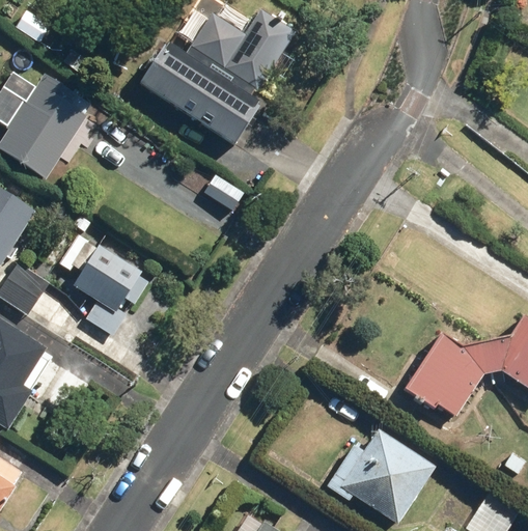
[(290,31),(257,9),(243,32),(209,9),(184,48),(167,36),(136,83),(234,147),(265,102),(251,92),(290,31)]
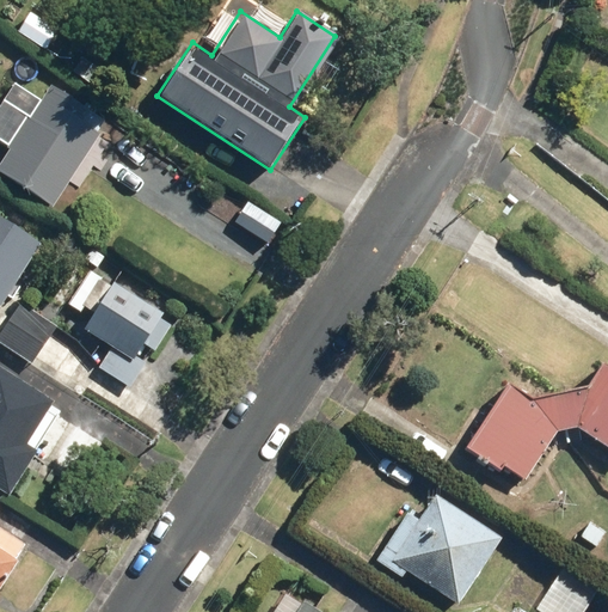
[(16,81),(0,105),(0,140),(10,147),(0,160),(0,170),(56,208),(112,123),(51,83),(42,98),(16,81)]
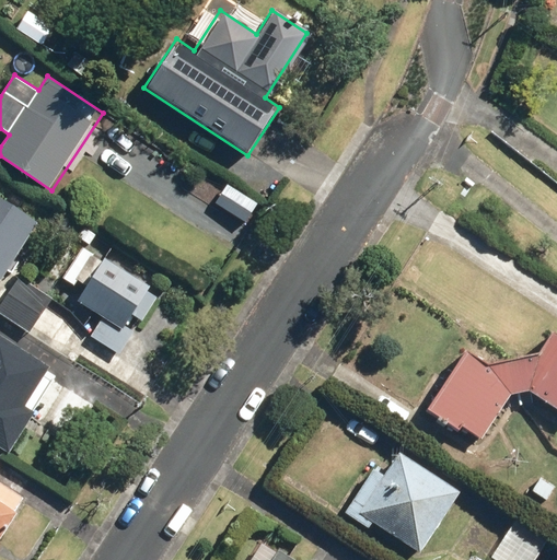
[(0,283),(37,222),(0,199),(0,283)]
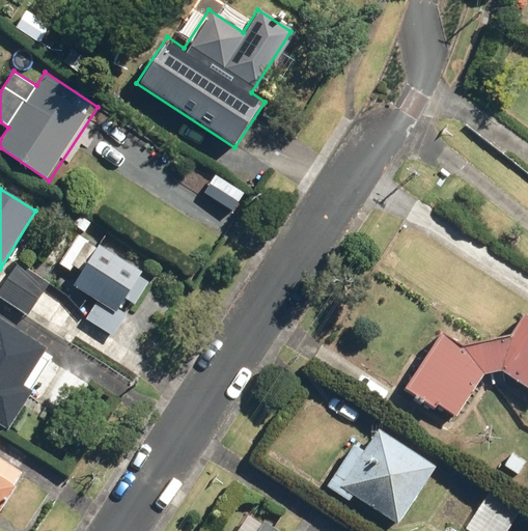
[(87,239),(71,267),(78,271),(71,283),(93,297),(82,316),(114,336),(150,277),(87,239)]
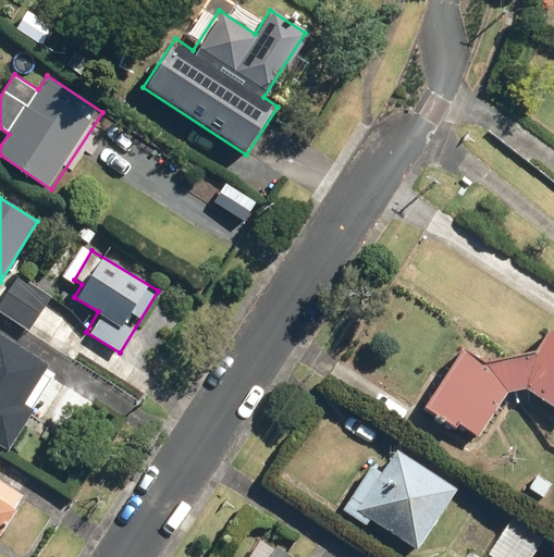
[(51,296),(12,273),(0,294),(0,313),(31,332),(51,296)]
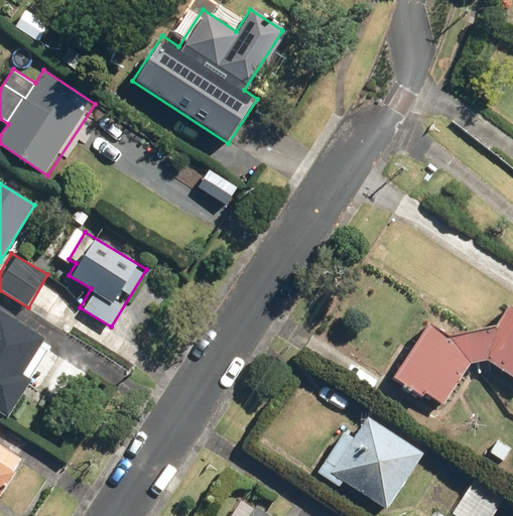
[(389,380),(419,400),(426,391),(444,404),(473,363),(485,361),(512,377),(512,309),(507,306),(495,327),(449,334),(430,320),(389,380)]
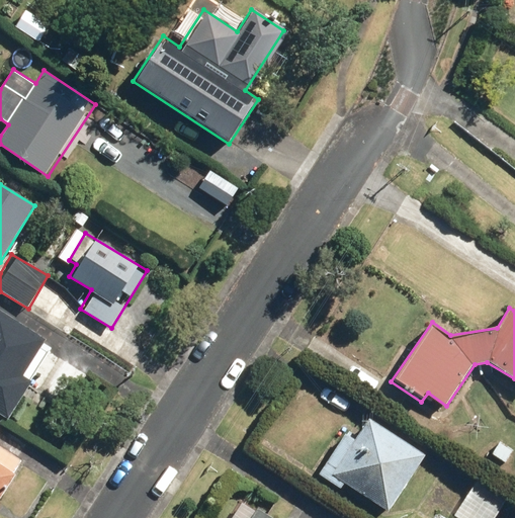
[(0,415),(7,419),(54,342),(0,309),(0,415)]
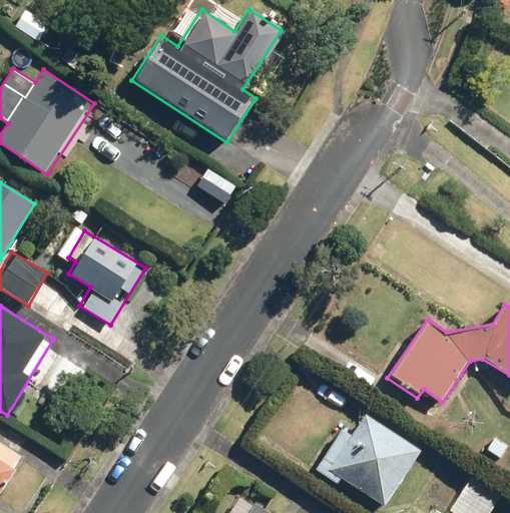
[(313,468),(382,512),(422,450),(366,414),(355,432),(342,424),(313,468)]
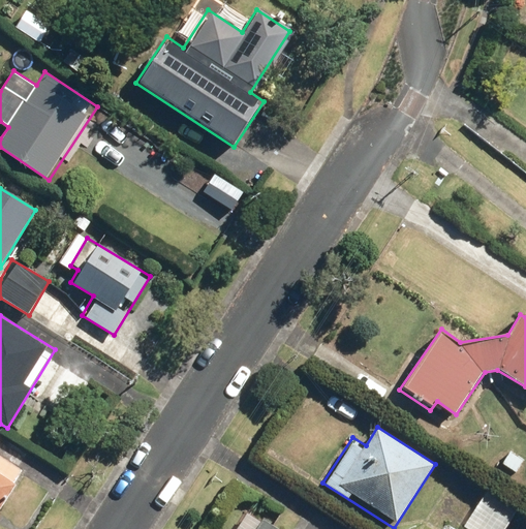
[(0,509),(26,472),(0,455),(0,509)]
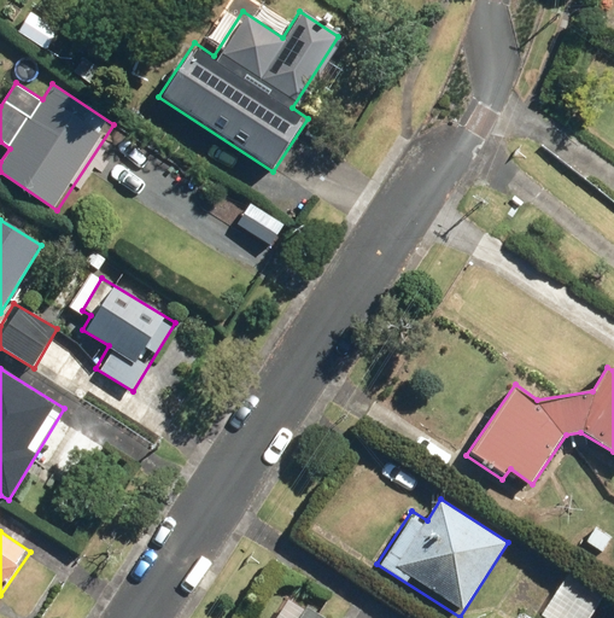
[(589,617),(606,593),(571,570),(541,616),(542,617),(589,617)]
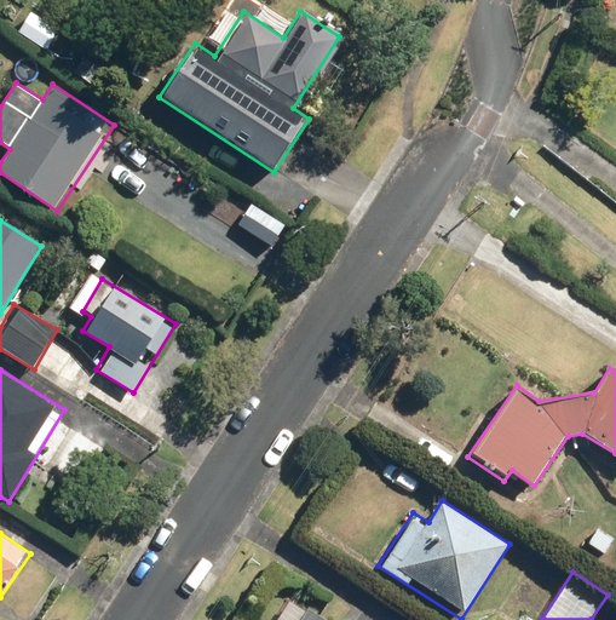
[(326,619),(288,596),(272,619),(326,619)]
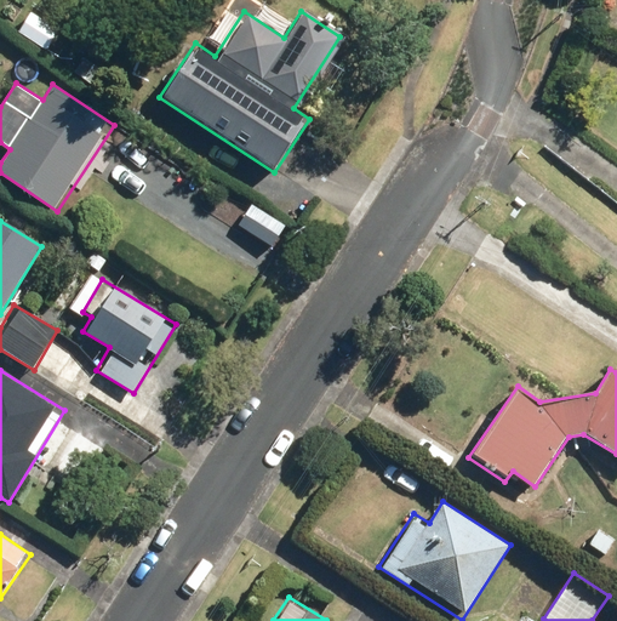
All buildings are outlined.
